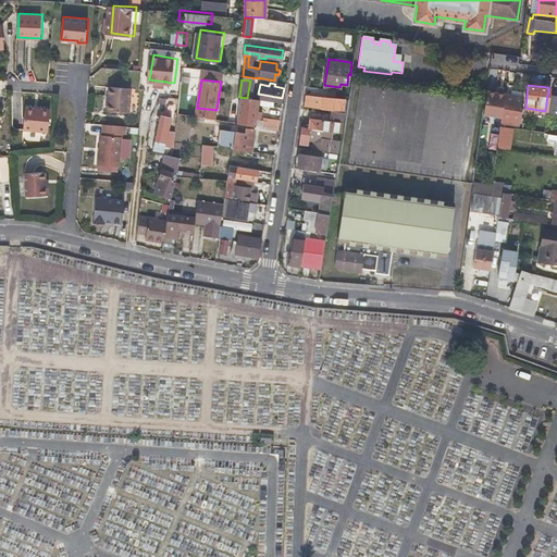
[(134,88),(113,86),(112,95),(110,111),(132,113),(134,88)]
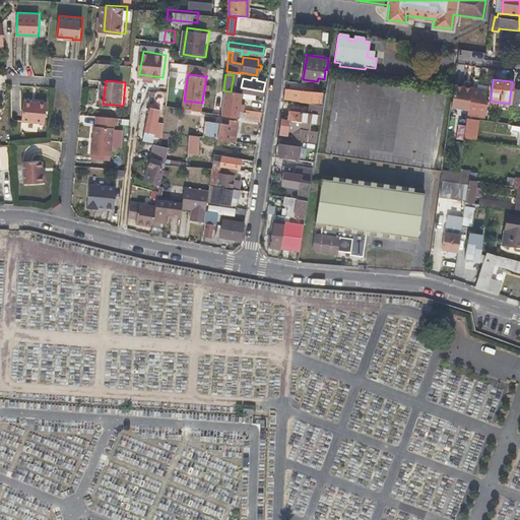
[(471,87),(453,84),(451,106),(467,108),(468,106),(470,88),(471,87)]
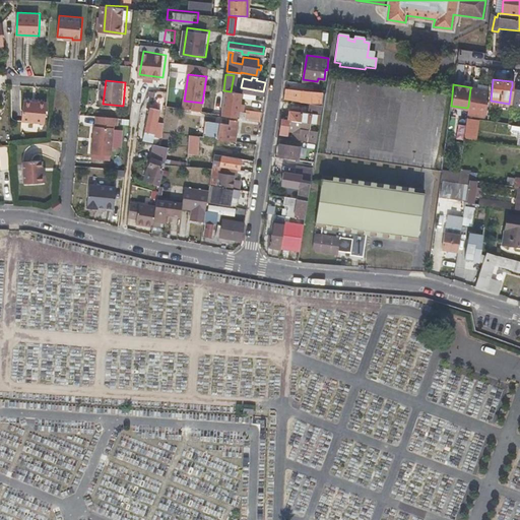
[(472,106),(470,115),(485,117),(490,91),(470,88),(468,106),(472,106)]
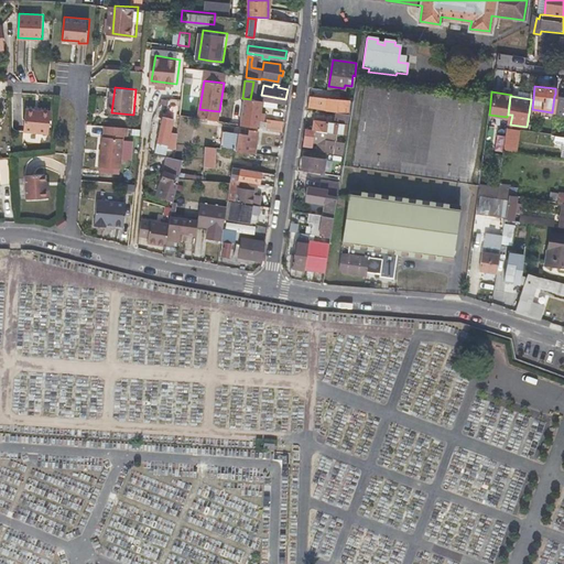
[(563,116),(563,96),(554,96),(552,112),(552,115),(563,116)]
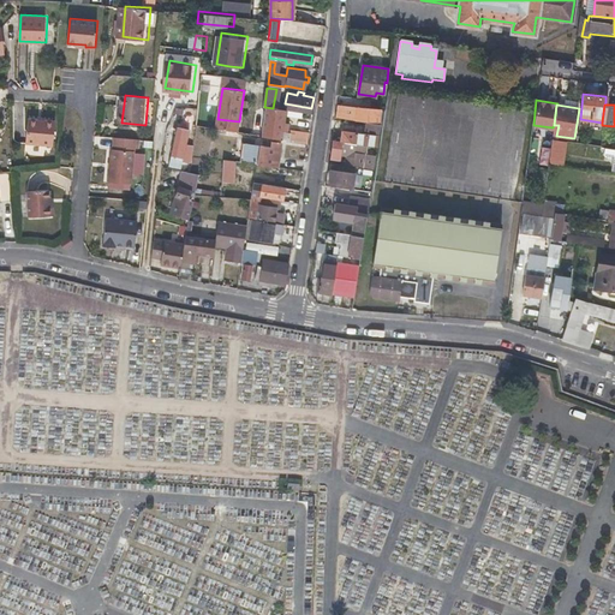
[(284,109),(273,108),(264,107),(262,121),(260,136),(279,139),(284,109)]
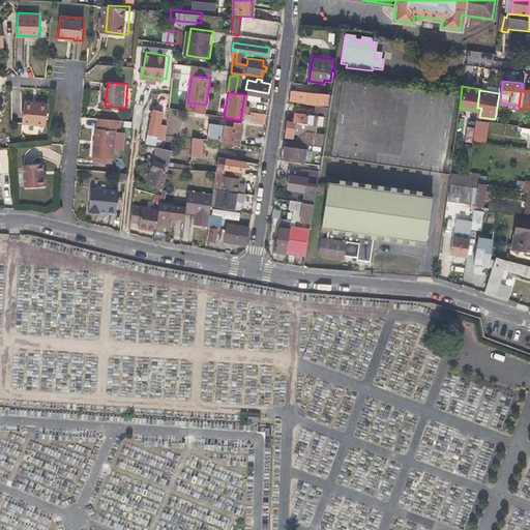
[(326,106),(326,100),(327,96),(306,93),(305,102),(326,106)]
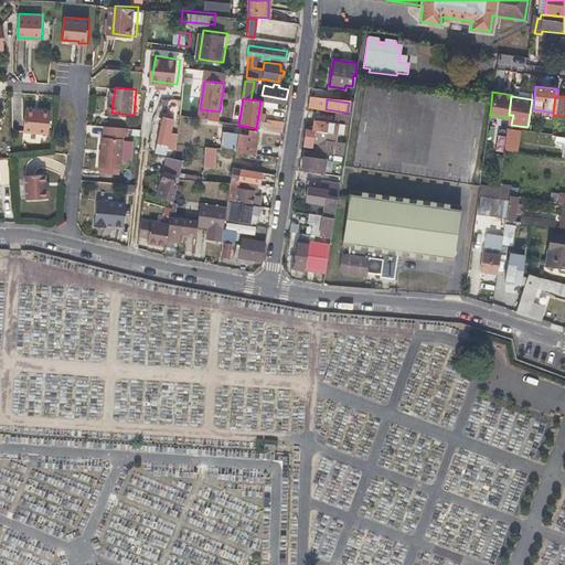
[(51,110),(25,108),(23,131),(49,134),(51,110)]
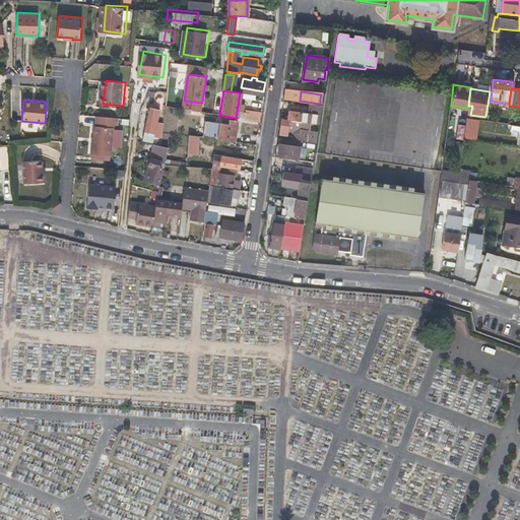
[(147,133),(151,134),(155,135),(161,110),(152,108),(147,133)]
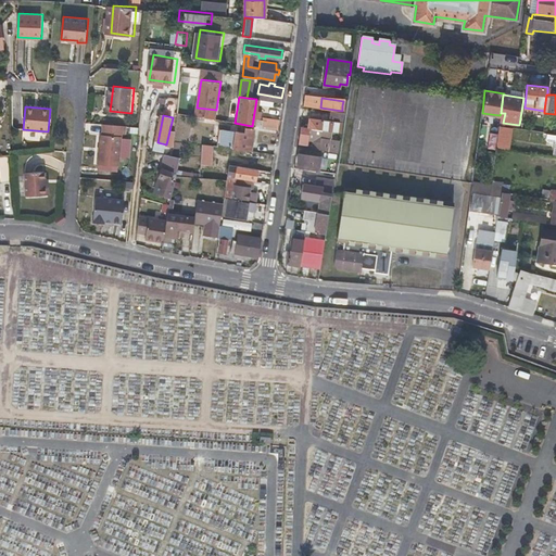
[(307,117),(306,128),(328,131),(340,133),(342,123),(307,117)]
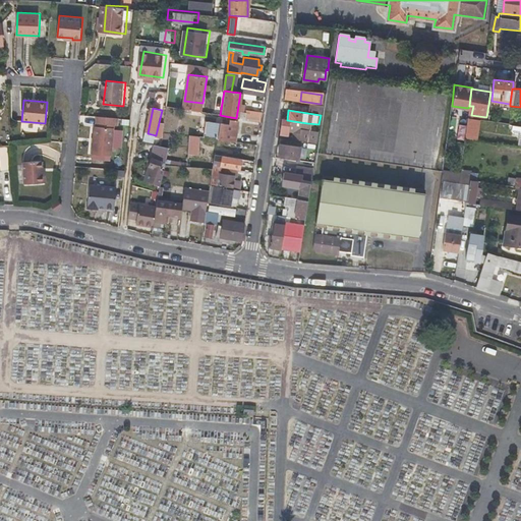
[(259,121),(259,118),(261,114),(245,111),(244,119),(259,121)]
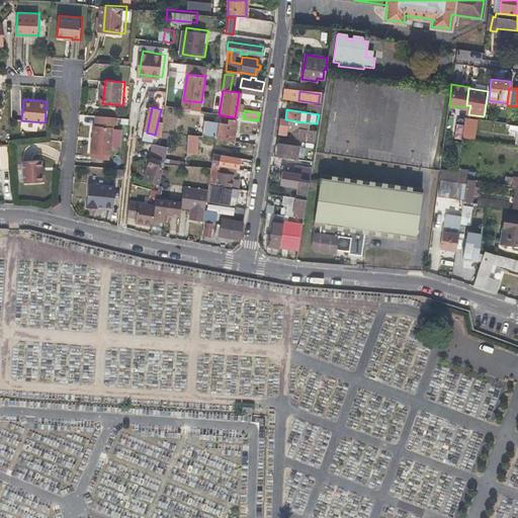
[(164,127),(171,128),(173,114),(165,113),(164,127)]
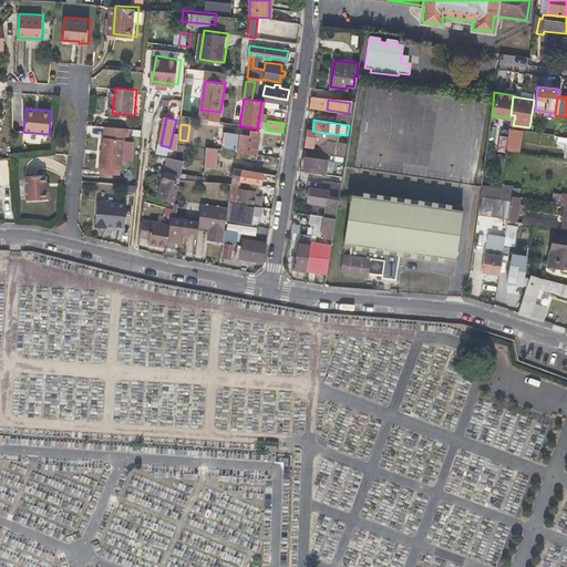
[(550,134),(552,130),(552,126),(540,124),(539,132),(550,134)]
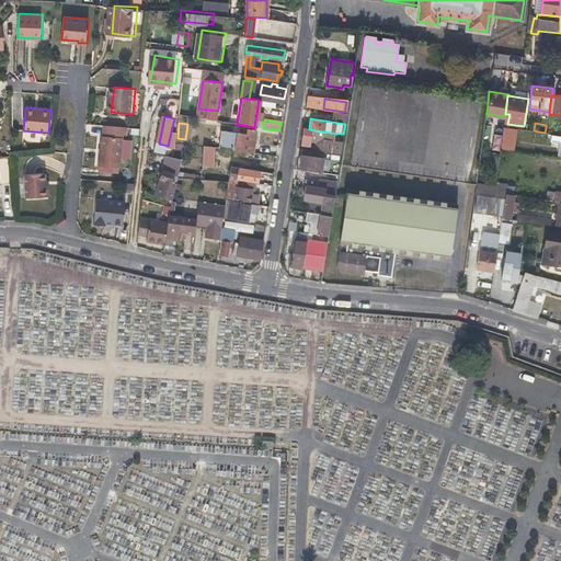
[(126,127),(106,125),(105,136),(104,136),(101,165),(122,168),(125,135),(126,127)]
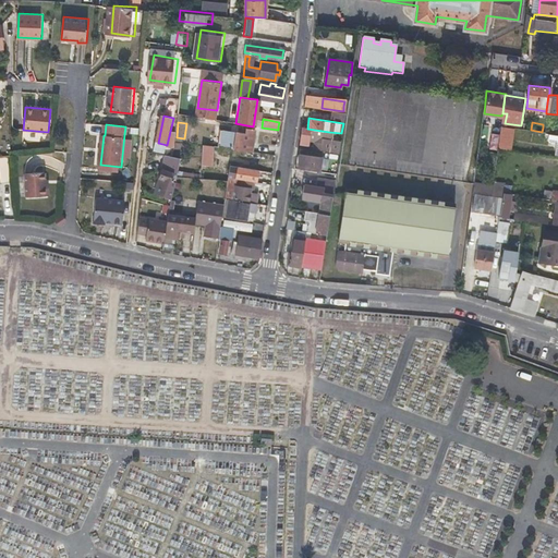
[(329,132),(307,129),(302,128),(300,145),(306,146),(307,138),(315,140),(313,150),(320,152),(338,154),(339,146),(327,144),(329,132)]
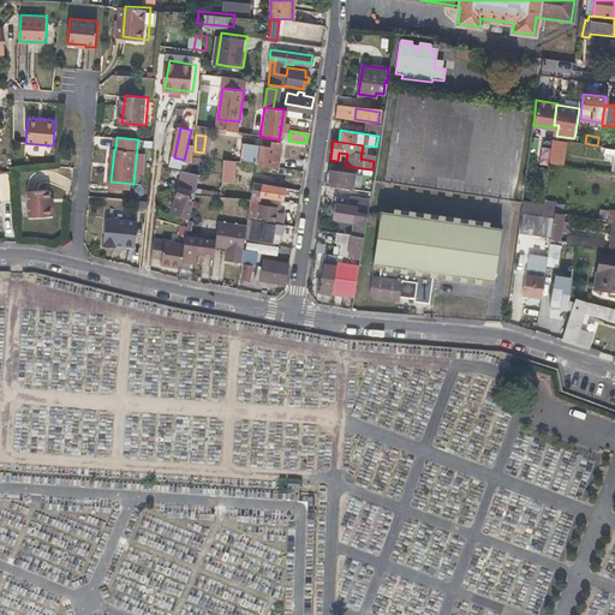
[(275,167),(278,155),(279,143),(269,142),(268,150),(257,149),(255,165),(275,167)]
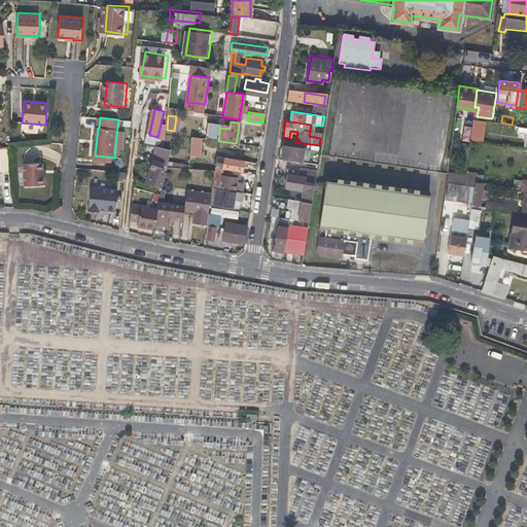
[(204,138),(218,141),(220,128),(220,126),(206,124),(204,138)]
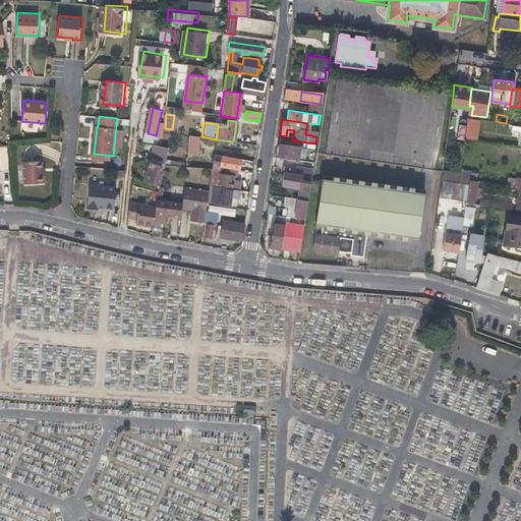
[(197,156),(199,136),(190,135),(187,157),(190,157),(191,155),(197,156)]
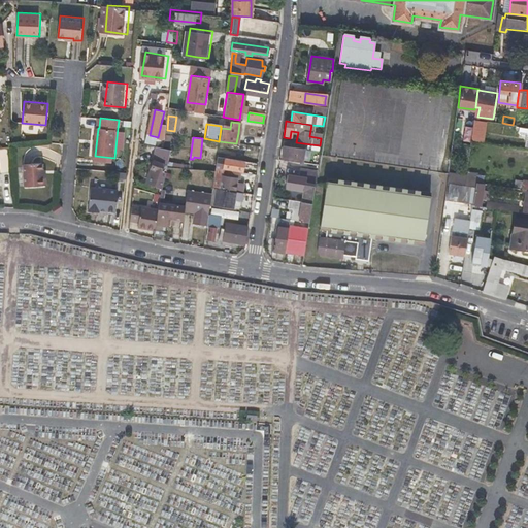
[(300,163),(303,143),(296,142),(293,141),(291,149),(283,146),(281,157),(290,159),(290,161),(300,163)]
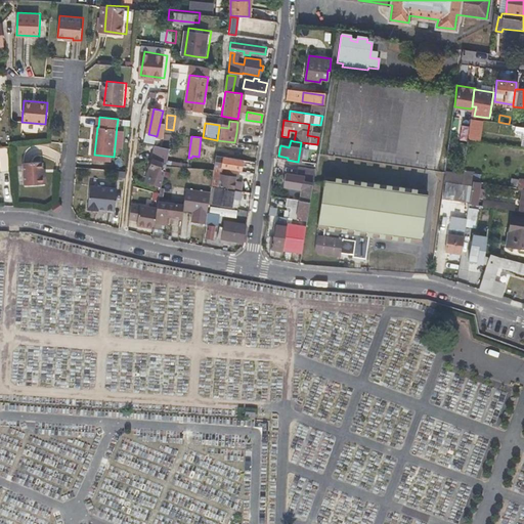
[(164,155),(167,156),(169,149),(161,147),(159,154),(164,155)]
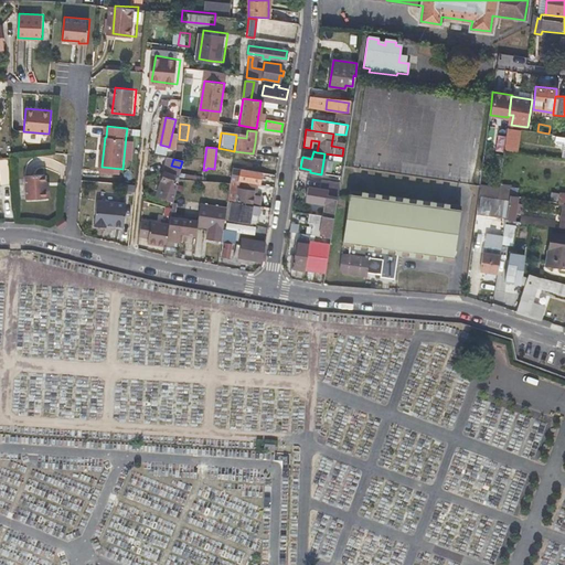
[(157,196),(164,199),(173,202),(178,181),(174,180),(176,177),(173,176),(177,167),(171,166),(168,174),(166,173),(157,196)]
